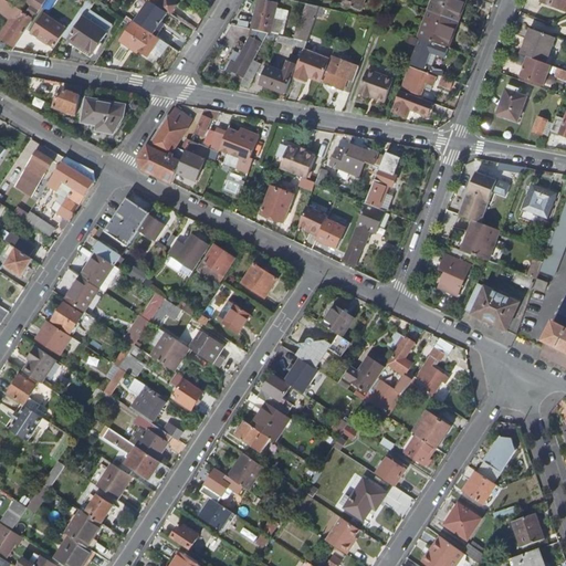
[(39,10),(44,0),(27,0),(27,1),(39,10)]
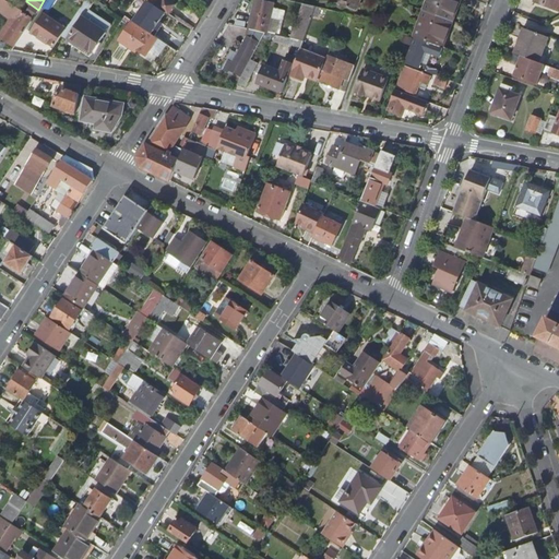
[(167,12),(147,0),(143,0),(131,20),(153,34),(167,12)]
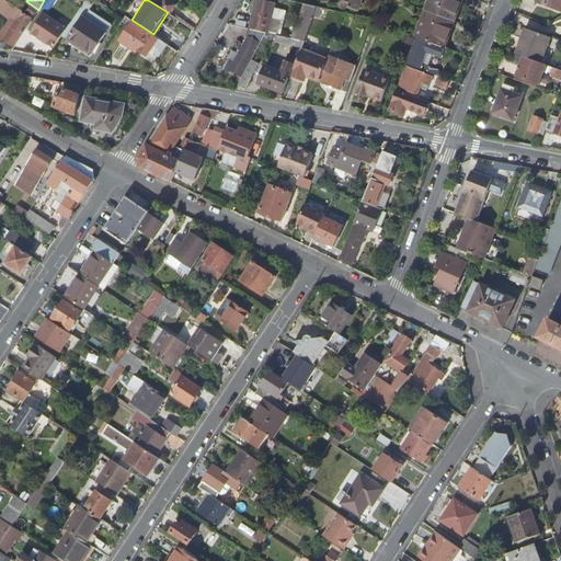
[(148,0),(168,12),(170,14),(178,2),(174,0),(148,0)]
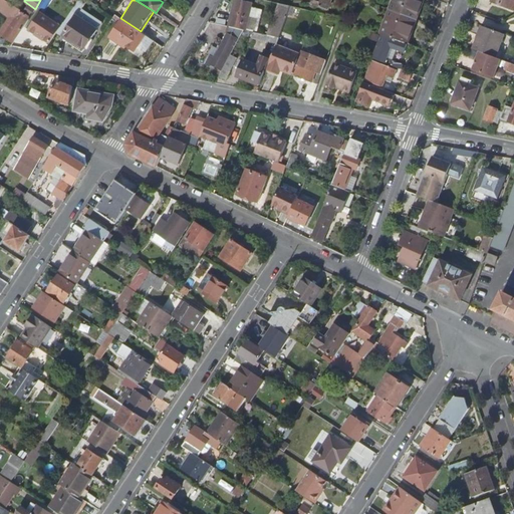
[(242,29),(245,29),(251,2),(241,0),(234,0),(229,25),(242,29)]
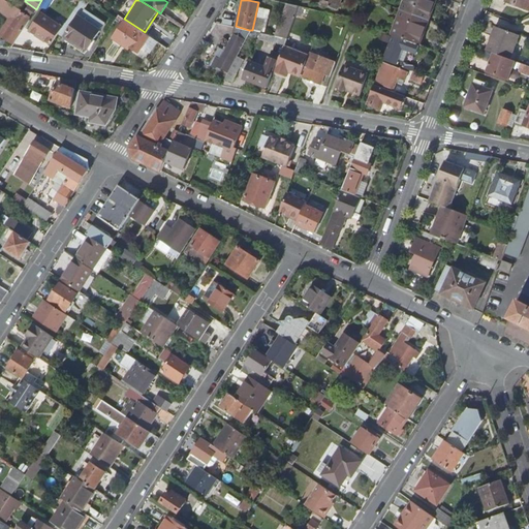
[(337,0),(318,0),(318,3),(334,9),(337,0)]
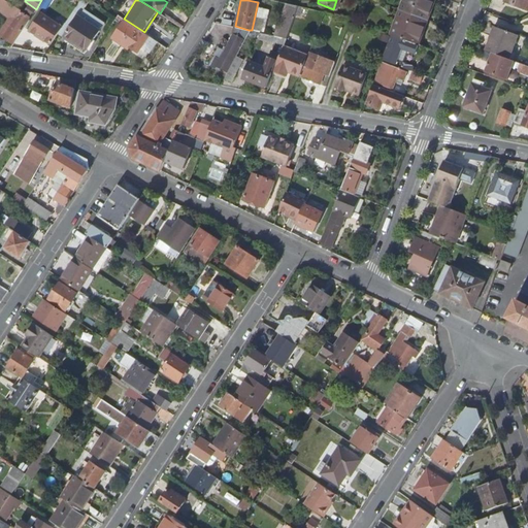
[(401,0),(399,8),(426,19),(432,0),(401,0)]
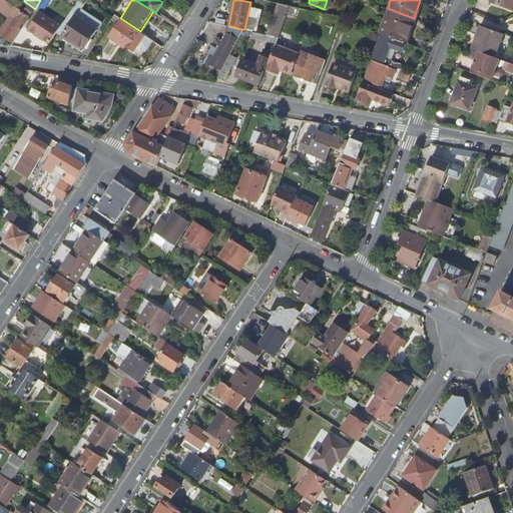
[(512,0),(498,0),(497,3),(511,9),(512,0)]
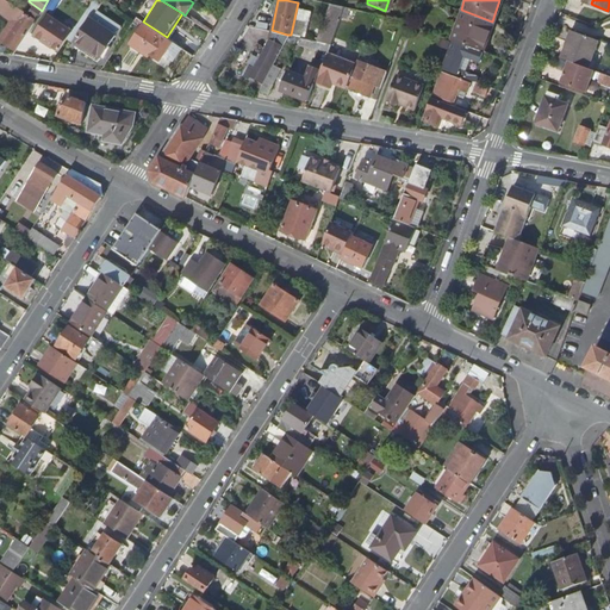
[(23,11),(8,1),(5,7),(18,17),(22,13),(23,11)]
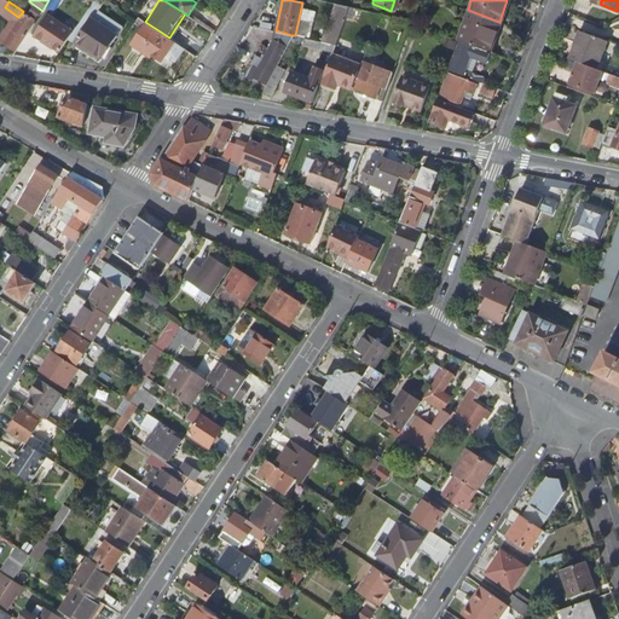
[(350,6),(339,4),(324,42),(335,45),(350,6)]
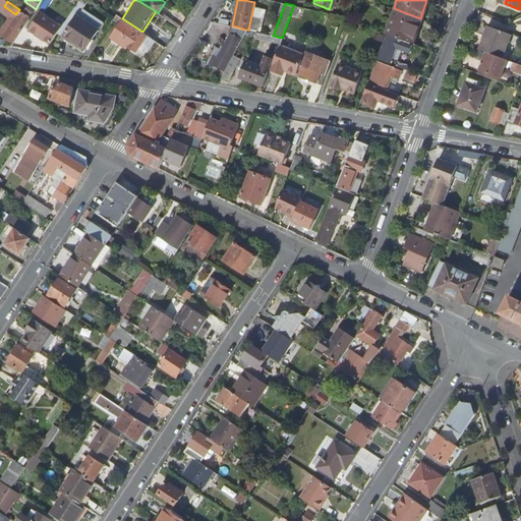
[(420,18),(394,8),(384,33),(386,34),(394,37),(399,39),(411,43),(420,18)]
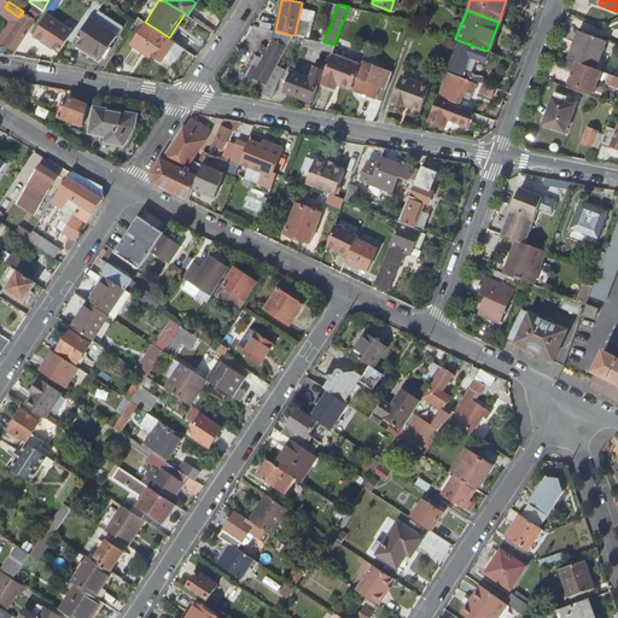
[(22,13),(18,17),(3,44),(13,51),(34,21),(22,13)]
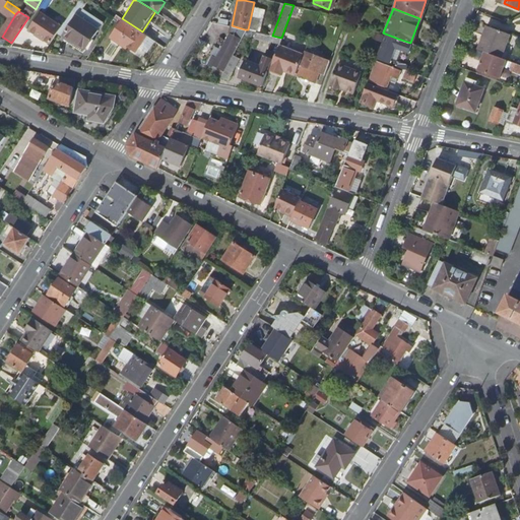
[(41,13),(29,29),(50,44),(61,26),(41,13)]
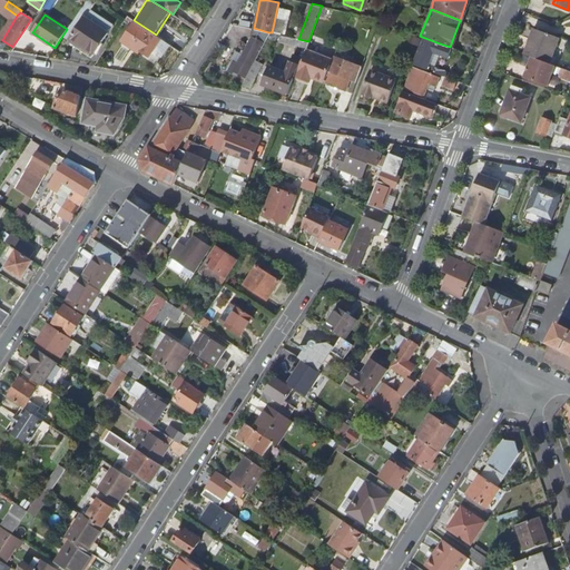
[(85,17),(67,41),(90,57),(108,32),(85,17)]
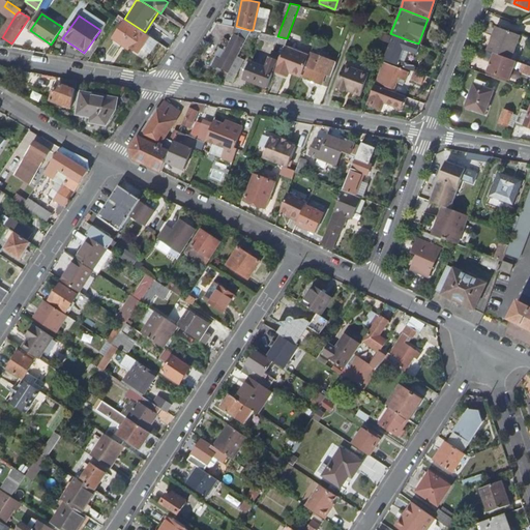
[(124,19),(112,36),(128,48),(129,46),(139,52),(142,47),(149,35),(145,32),(124,19)]
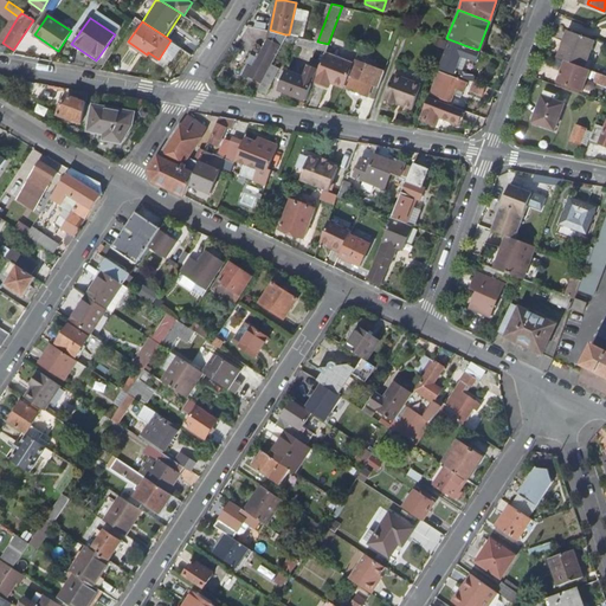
[(285,34),(270,30),(270,33),(249,70),(244,68),(239,75),(256,84),(274,52),(276,53),(285,34)]
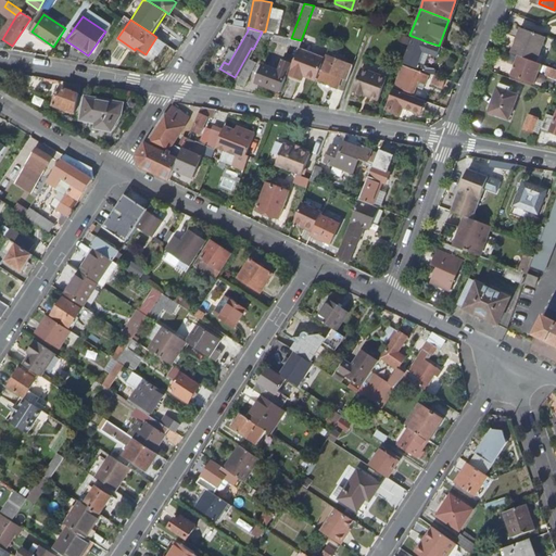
[(517,54),(535,61),(545,36),(522,27),(515,42),(513,41),(509,51),(517,54)]
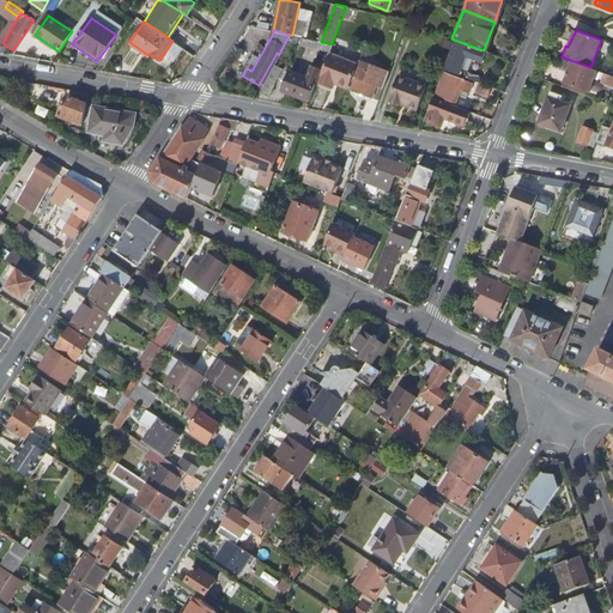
[(478,82),(480,83),(481,77),(460,68),(455,67),(457,61),(462,62),(465,55),(460,53),(463,43),(454,40),(443,70),(478,82)]
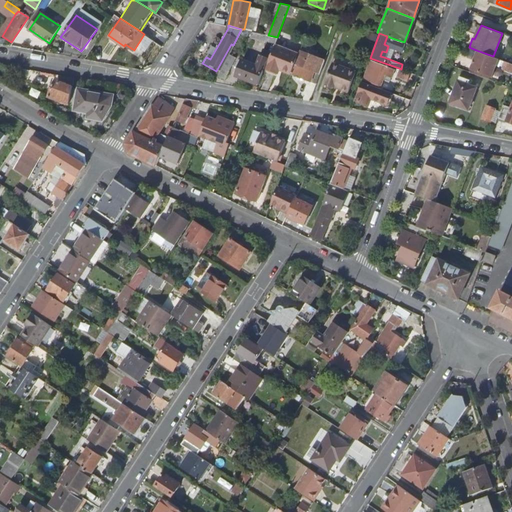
[(150,38),(144,34),(137,45),(143,49),(150,38)]
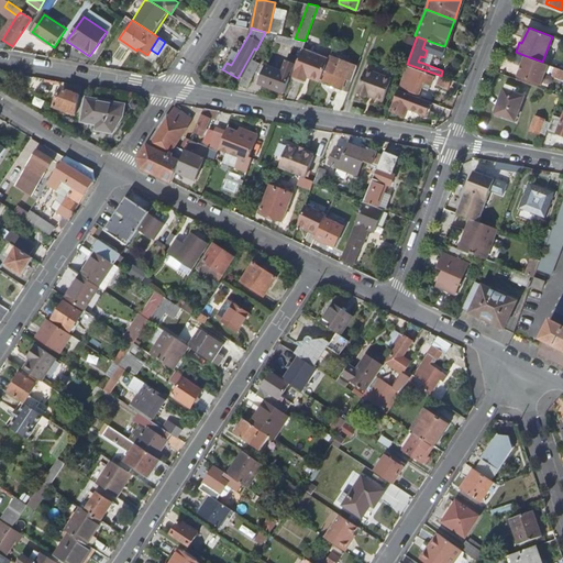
[(446,47),(444,46),(431,42),(427,51),(443,56),(446,47)]
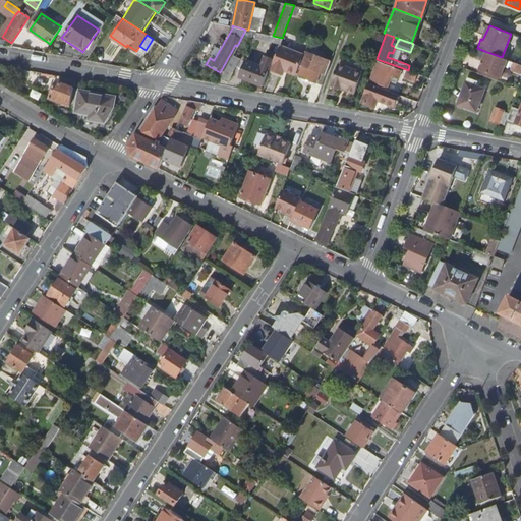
[(295,74),(303,54),(279,46),(270,69),(283,74),(285,70),(295,74)]
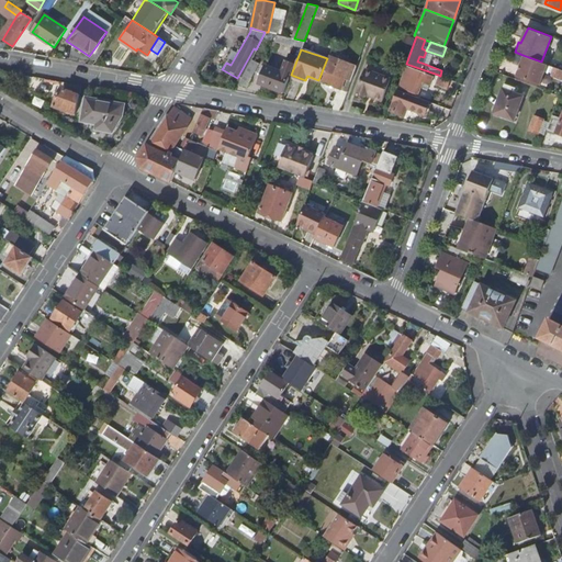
[(346,90),(356,65),(329,55),(318,80),(346,90)]
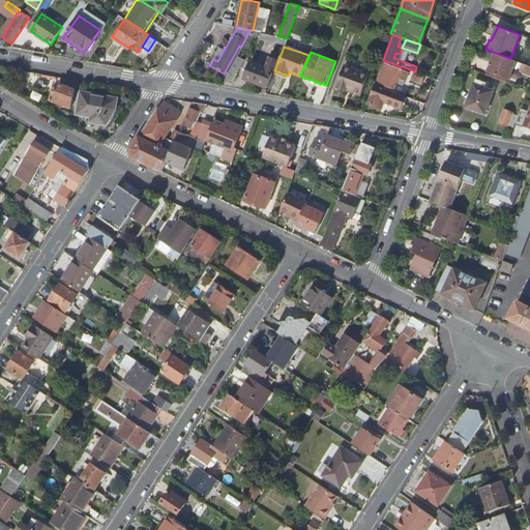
[(510,58),(493,52),(486,72),(507,80),(514,60),(510,58)]
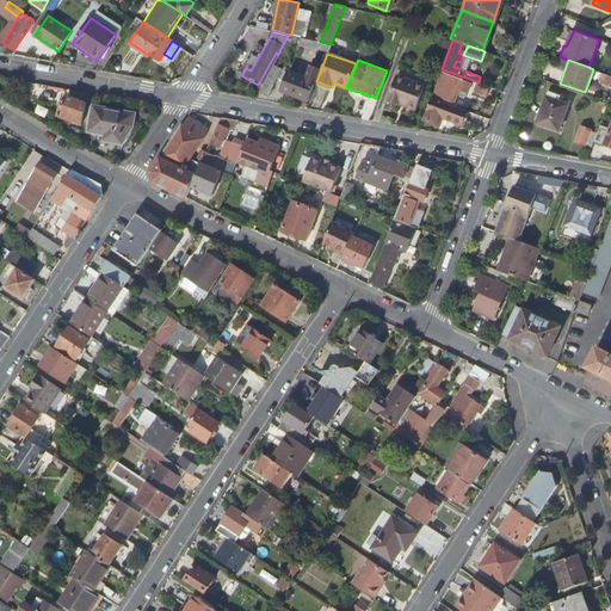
[(272,63),(258,91),(265,94),(281,67),(272,63)]
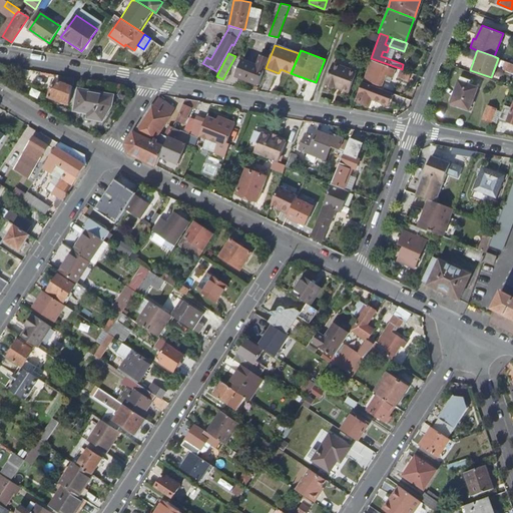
[(255,65),(241,59),(235,74),(258,82),(268,58),(261,55),(255,65)]
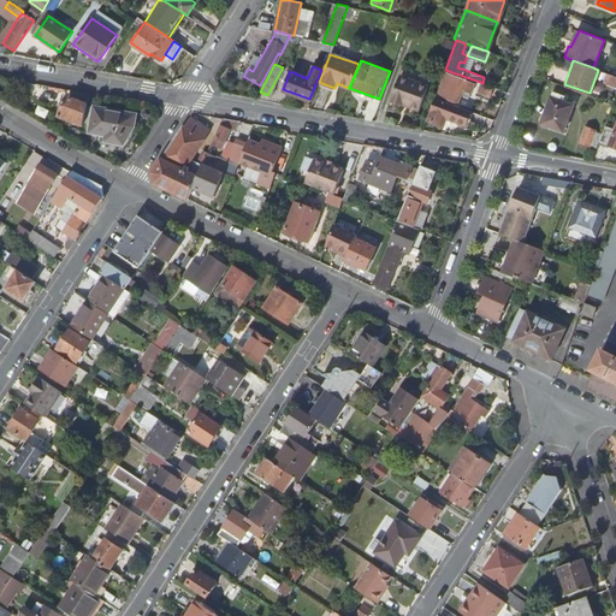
[(473,83),(444,72),(436,95),(457,104),(461,95),(462,89),(469,93),(473,83)]
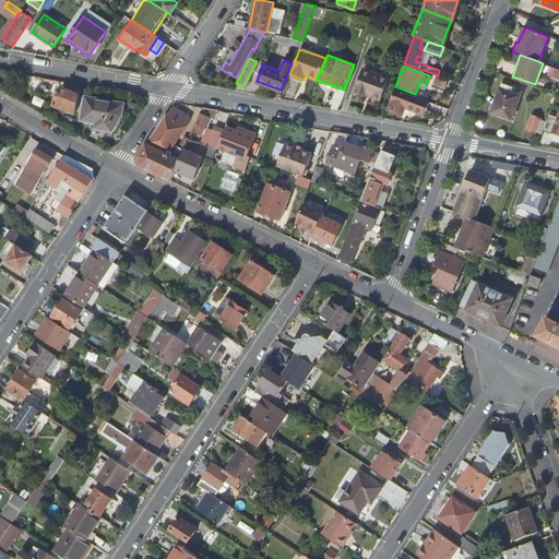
[(380,99),(388,79),(363,69),(354,90),(380,99)]
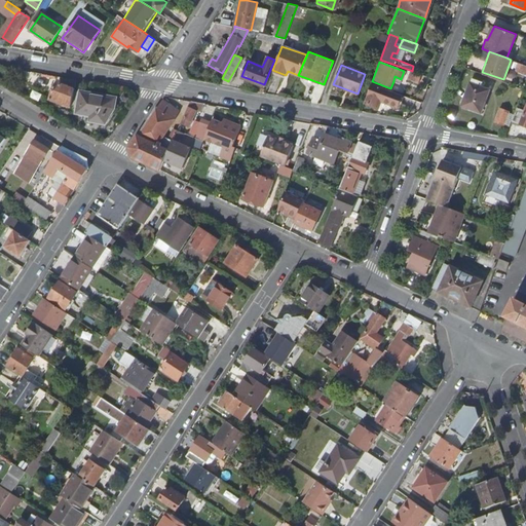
[(418,82),(421,74),(412,71),(410,70),(407,78),(418,82)]
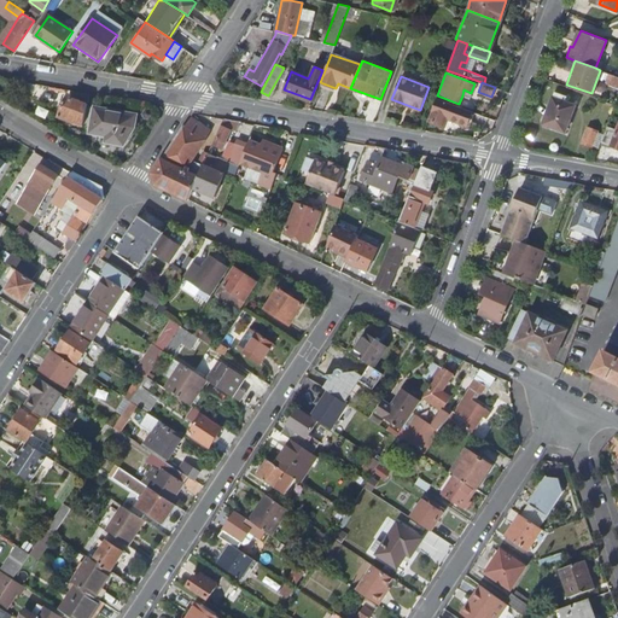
[(554,91),(543,124),(565,130),(572,104),(566,103),(567,95),(554,91)]
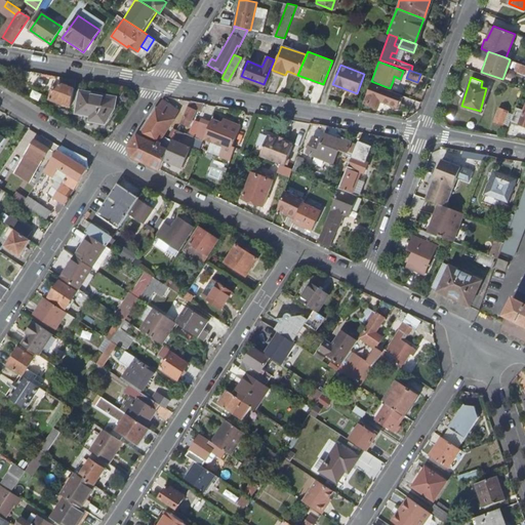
[(401,94),(370,83),(363,102),(376,107),(378,101),(397,107),(401,94)]
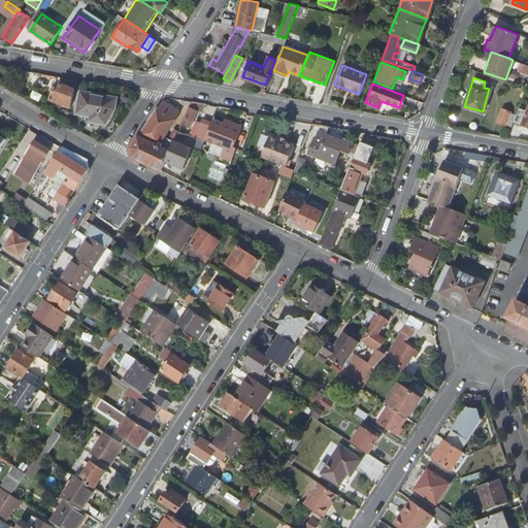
[(71,112),(73,98),(67,95),(70,89),(64,86),(60,94),(56,92),(51,101),(71,112)]
